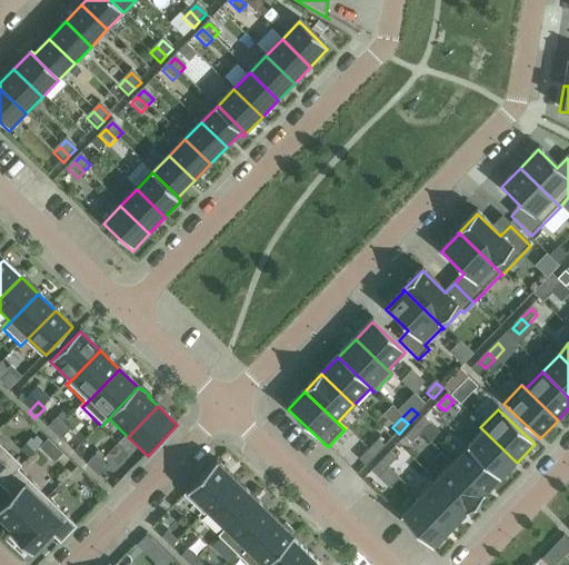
[(55,436),(63,426),(57,419),(48,429),(55,436)]
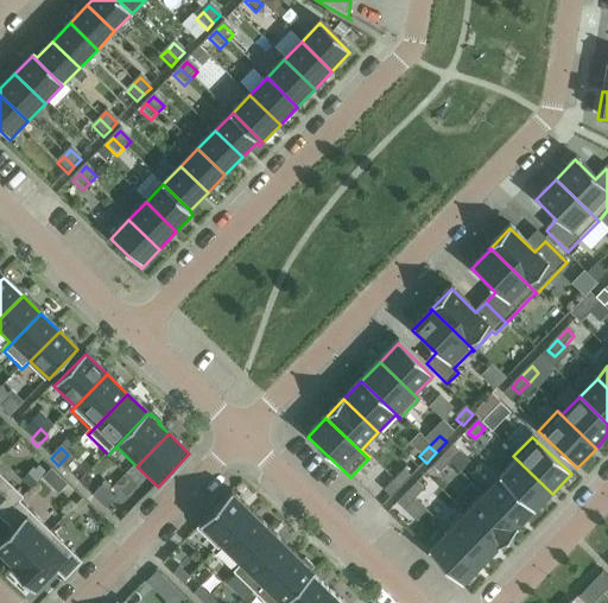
[(453,448),(442,458),(449,465),(460,455),(453,448)]
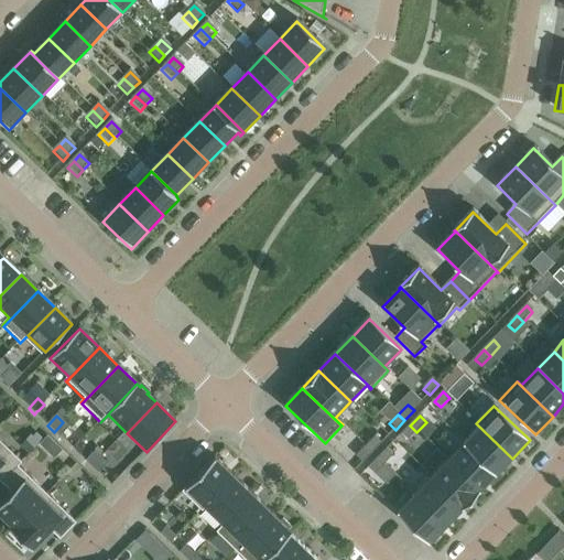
[(69,429),(63,422),(54,432),(60,438),(69,429)]
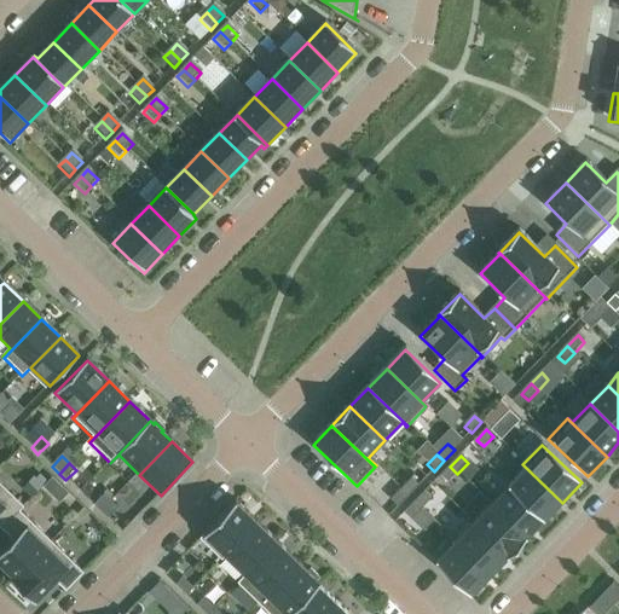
[(509,487),(544,521),(562,503),(522,464),(522,465),(526,469),(509,487)]
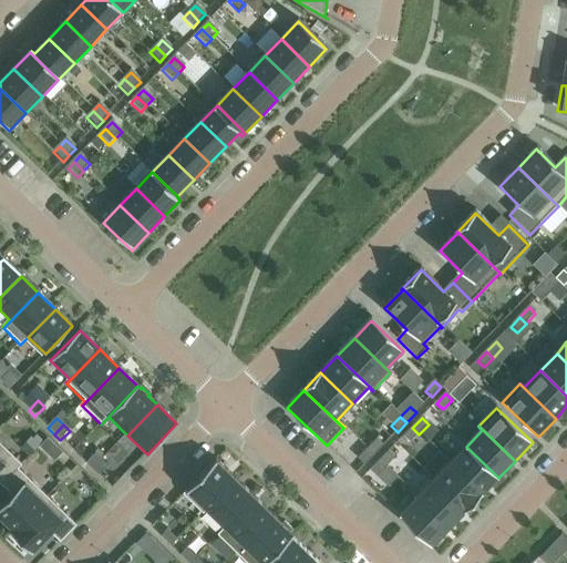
[(419,434),(412,428),(403,438),(410,443),(419,434)]
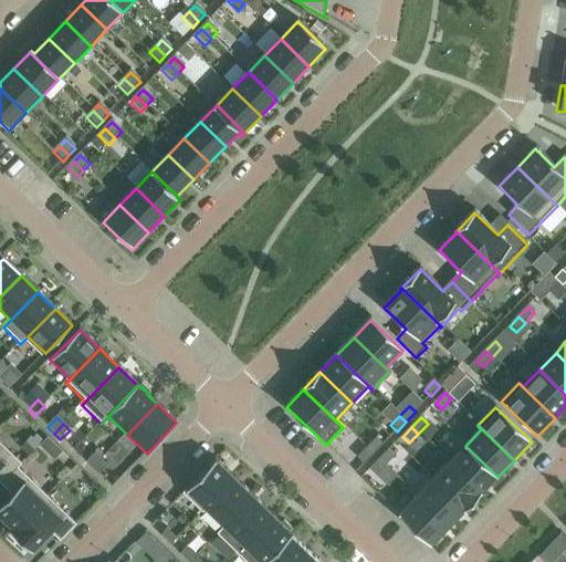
[(366,450),(373,456),(383,446),(376,440),(366,450)]
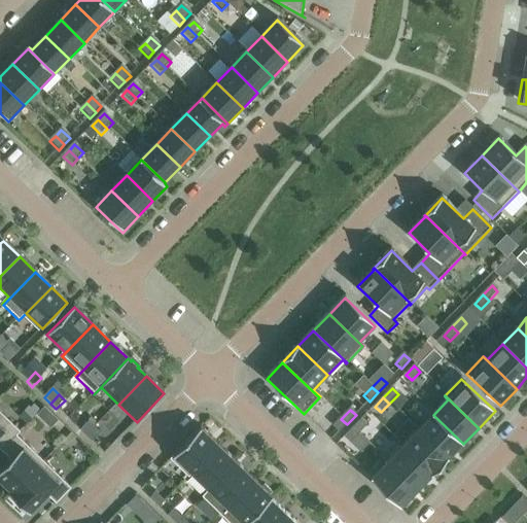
[(0,451),(1,453),(16,438),(20,433),(0,414),(0,451)]
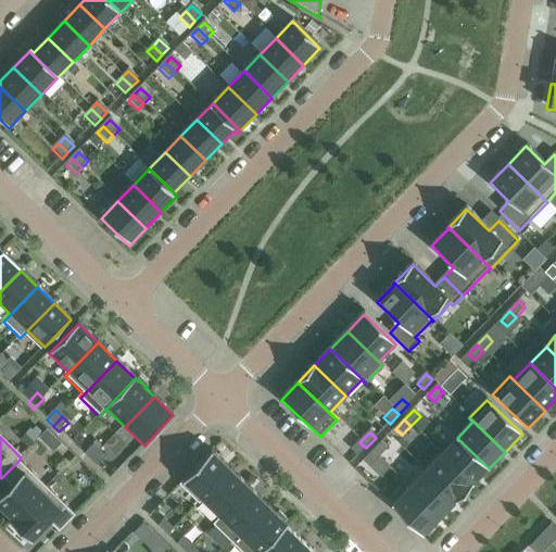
[(457,438),(441,455),(472,486),(489,468),(457,438)]
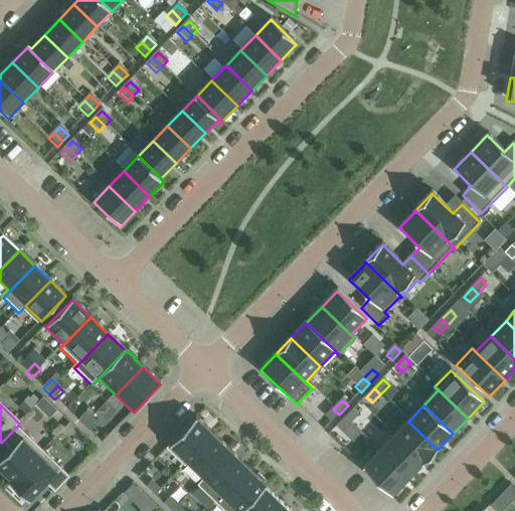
[(331,423),(339,414),(333,409),(325,417),(331,423)]
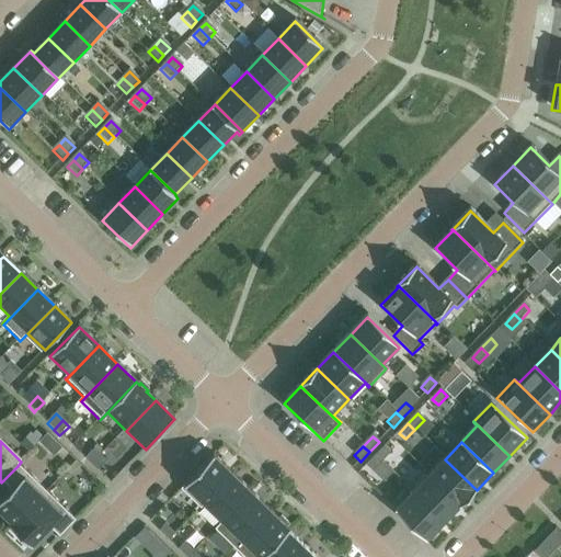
[(385,448),(375,457),(381,464),(391,454),(385,448)]
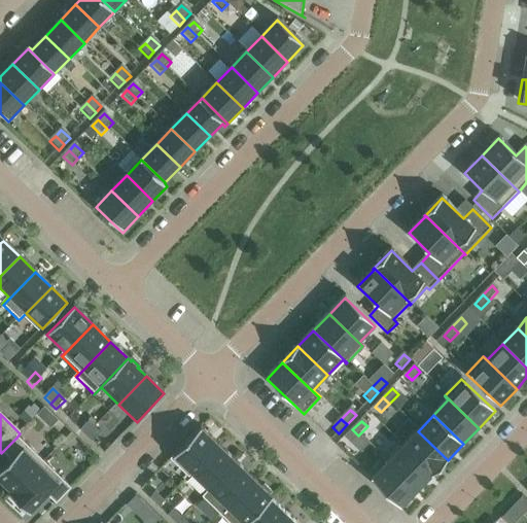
[(85,438),(95,429),(89,423),(79,432),(85,438)]
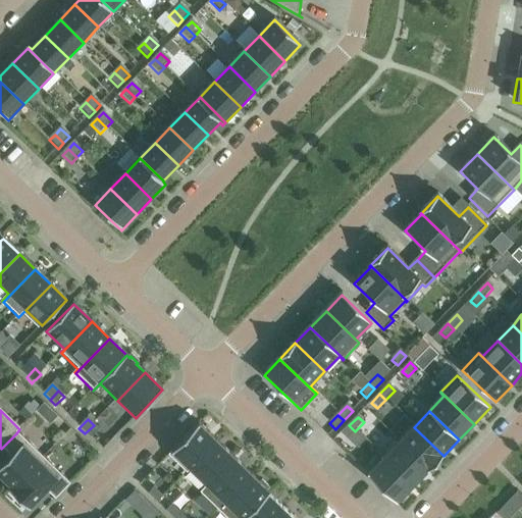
[(168,456),(187,474),(217,443),(199,424),(168,456)]
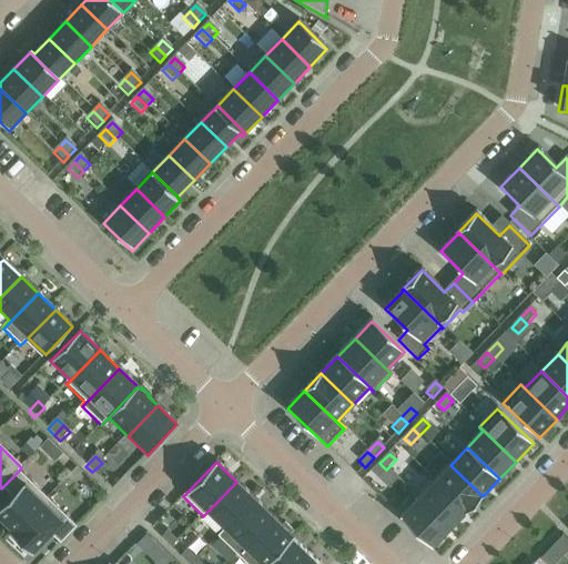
[(108,469),(102,463),(92,472),(99,479),(108,469)]
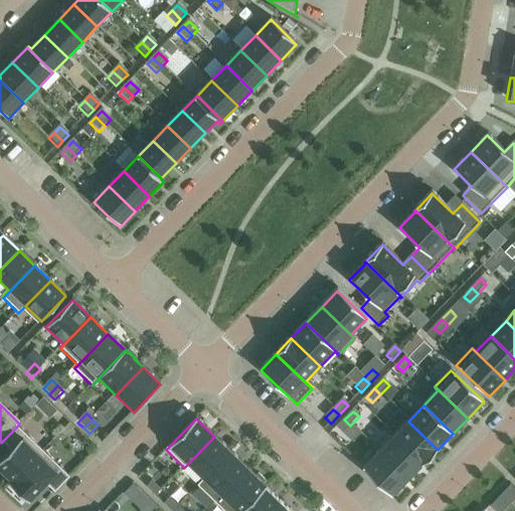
[(350,426),(344,419),(336,429),(342,435),(350,426)]
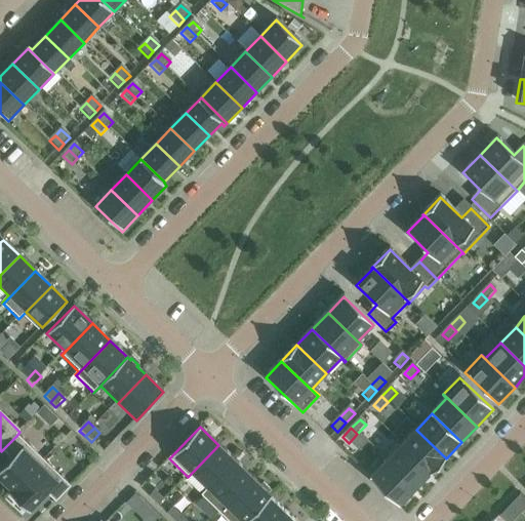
[(416,430),(401,445),(431,474),(446,458),(416,430)]
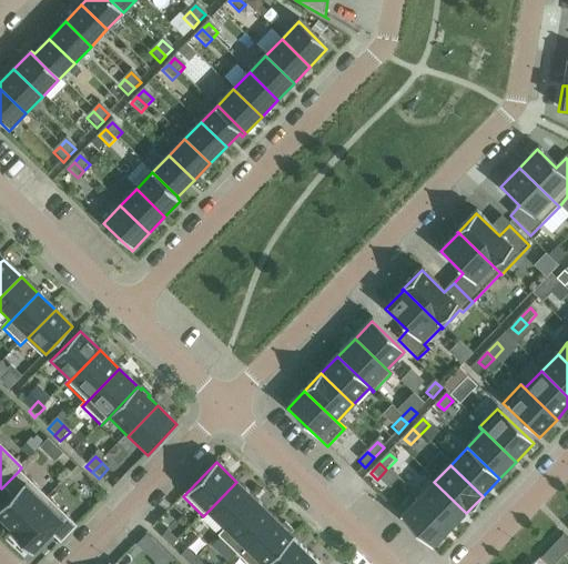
[(11,535),(12,536),(48,500),(18,472),(1,489),(11,497),(0,509),(0,520),(13,533),(11,535)]
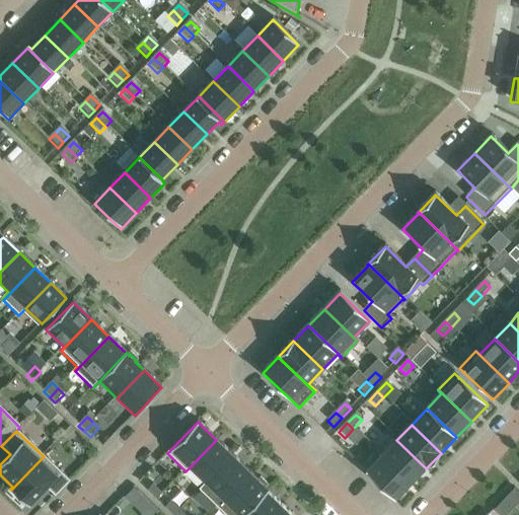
[(216,440),(186,471),(190,468),(206,484),(199,491),(200,492),(233,456),(216,440)]
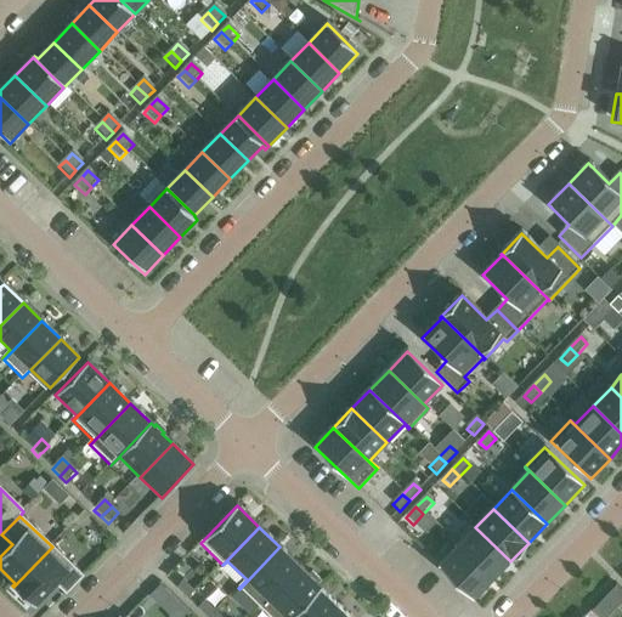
[(453,542),(452,542),(492,581),(510,561),(475,527),(458,545),(453,542)]
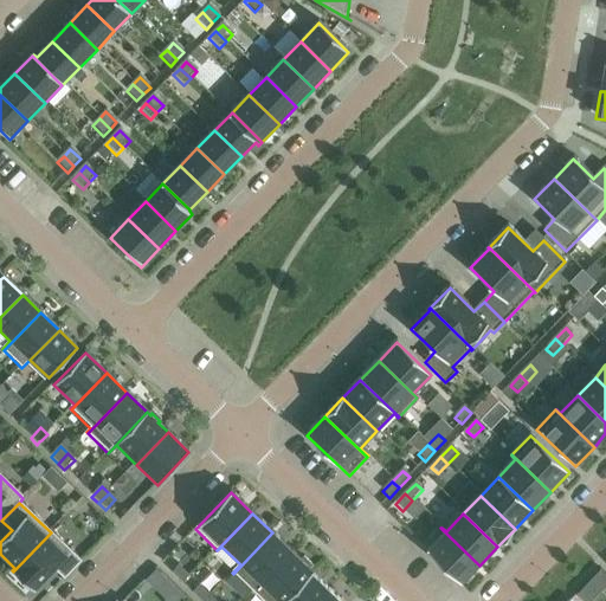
[(479,566),(440,528),(423,548),(461,585),(479,566)]
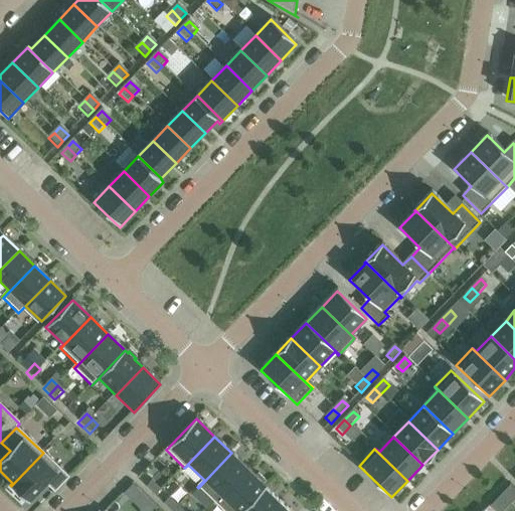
[(43,453),(11,486),(29,503),(45,485),(54,494),(69,479),(43,453)]
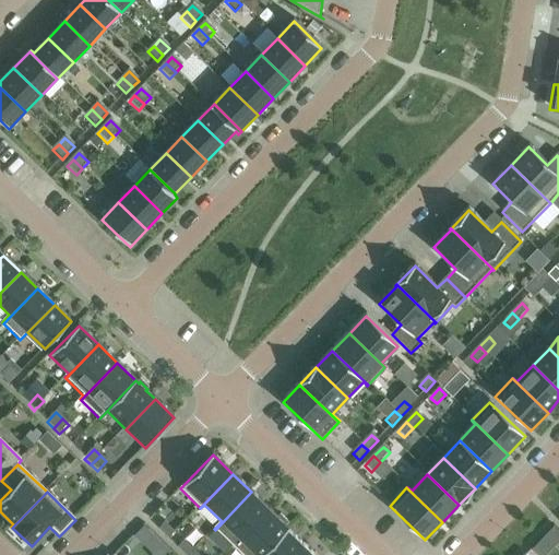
[(234,547),(251,530),(270,510),(251,492),(215,530),(234,547)]
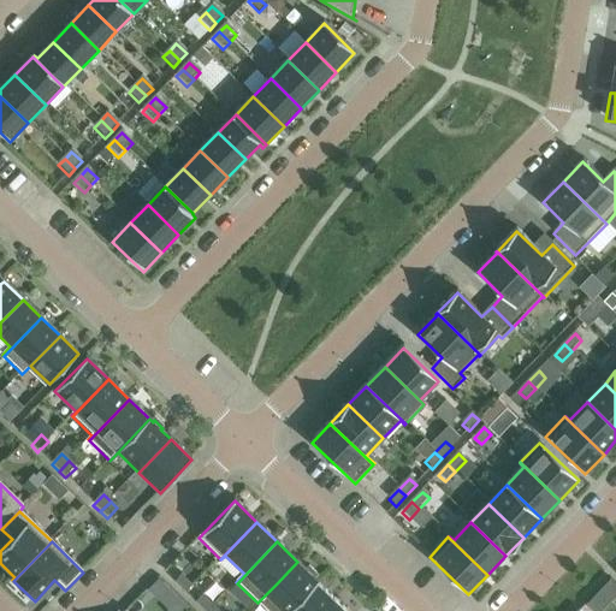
[(258,603),(265,610),(289,610),(318,582),(315,579),(317,577),(308,569),(307,571),(297,562),(277,583),(258,603)]
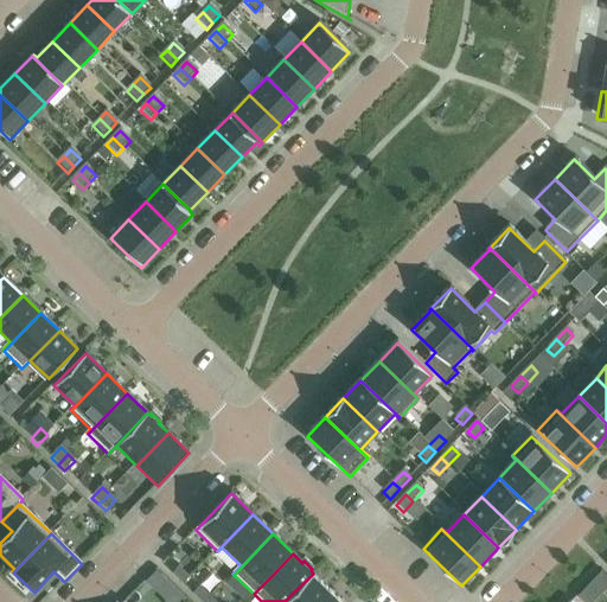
[(172,576),(183,586),(190,578),(179,569),(172,576)]
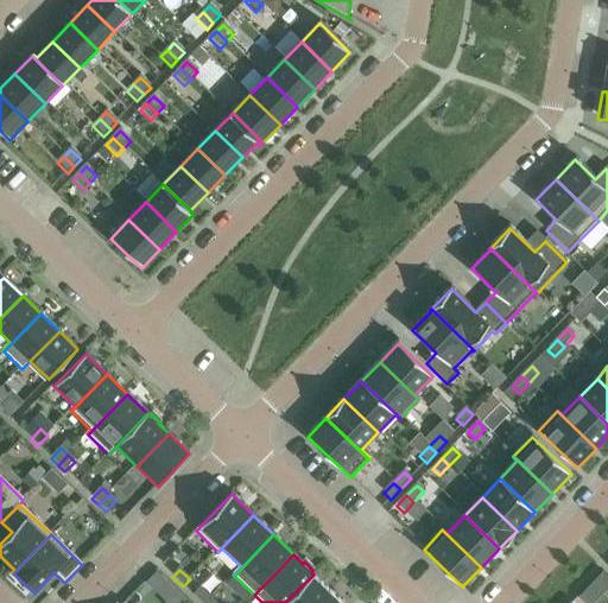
[(322,602),(330,595),(312,577),(315,575),(314,575),(285,602),(322,602)]
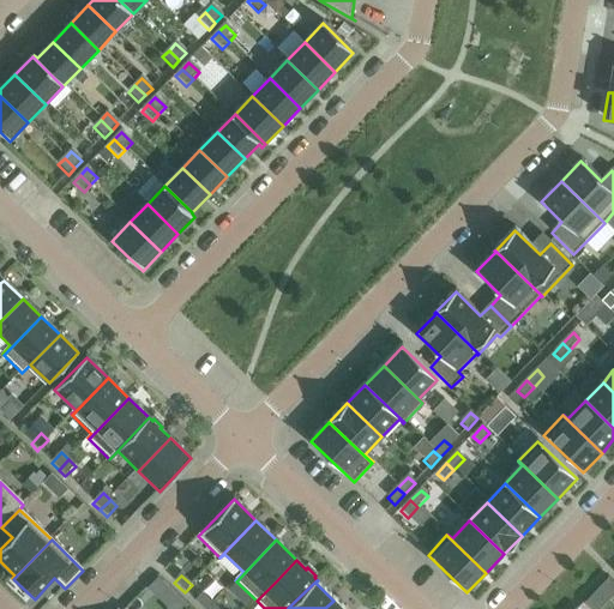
[(194,603),(199,608),(210,608),(212,606),(202,596),(194,603)]
